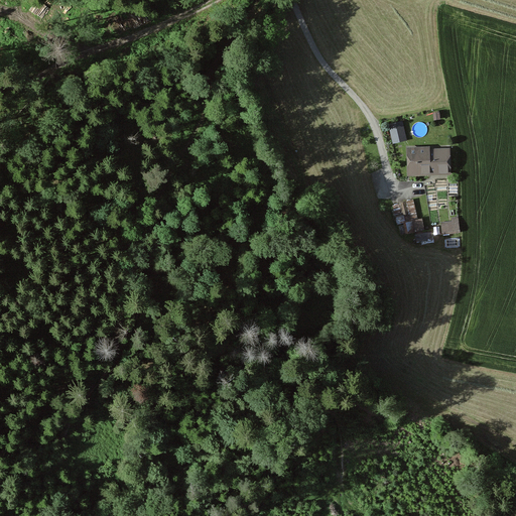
[(391,126),(395,144),(407,141),(402,123),(391,126)]
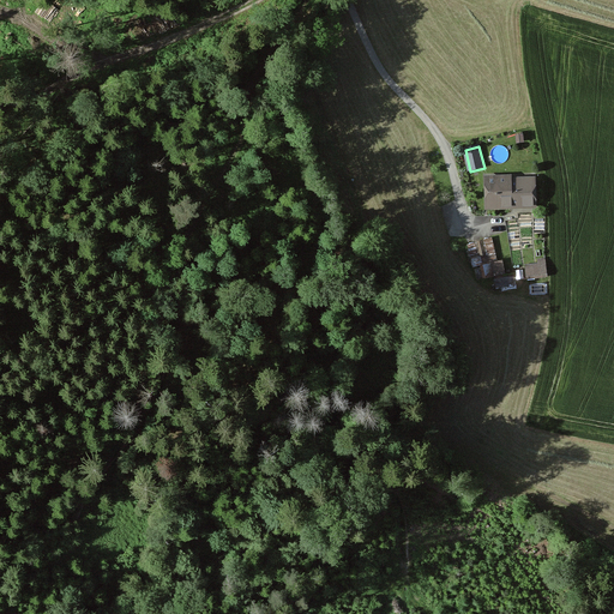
[(485,178),(486,210),(539,210),(539,178),(485,178)]
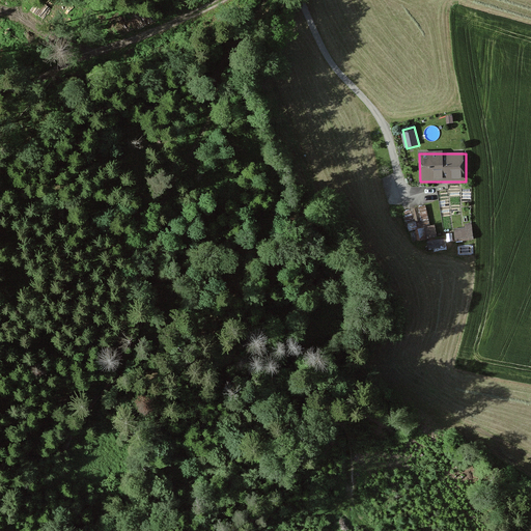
[(427,204),(407,206),(410,239),(438,235),(436,223),(429,223),(427,204)]
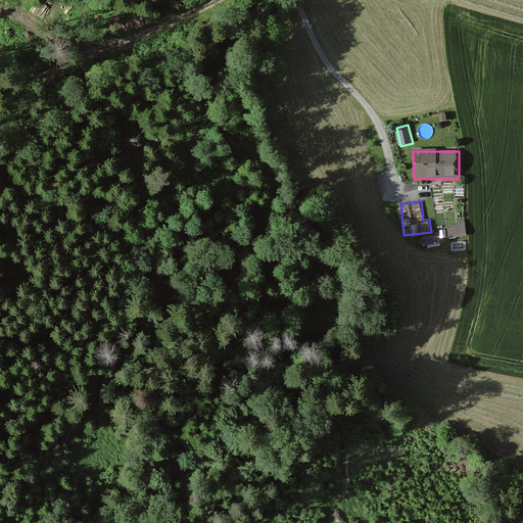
[(466,220),(447,222),(448,235),(467,233),(466,220)]
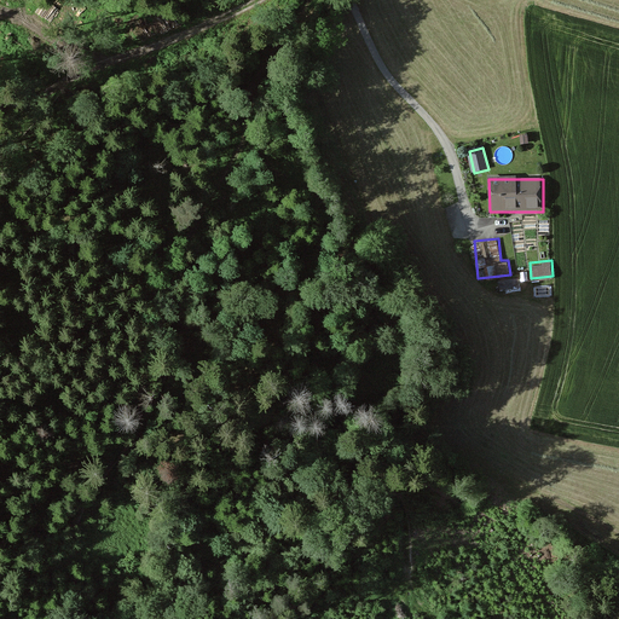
[(520,277),(498,278),(499,289),(521,288),(520,277)]
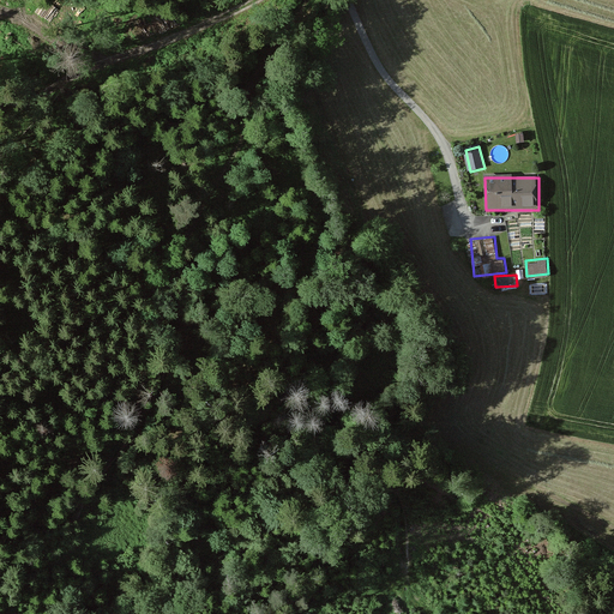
All buildings are outlined.
